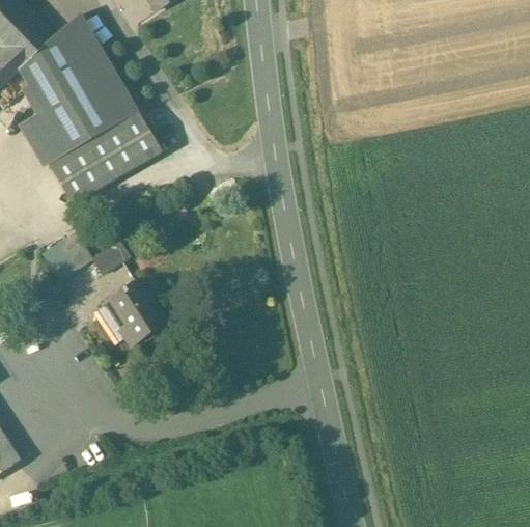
[(139,112),(81,12),(57,34),(25,0),(0,0),(0,87),(20,70),(27,83),(23,88),(63,158),(139,112)]
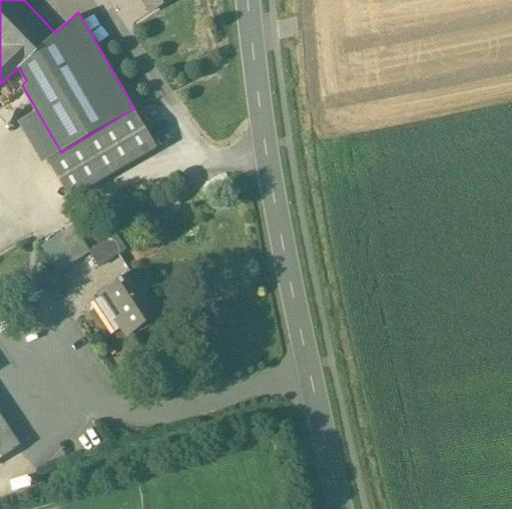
[(145,0),(151,9),(163,0),(145,0)]
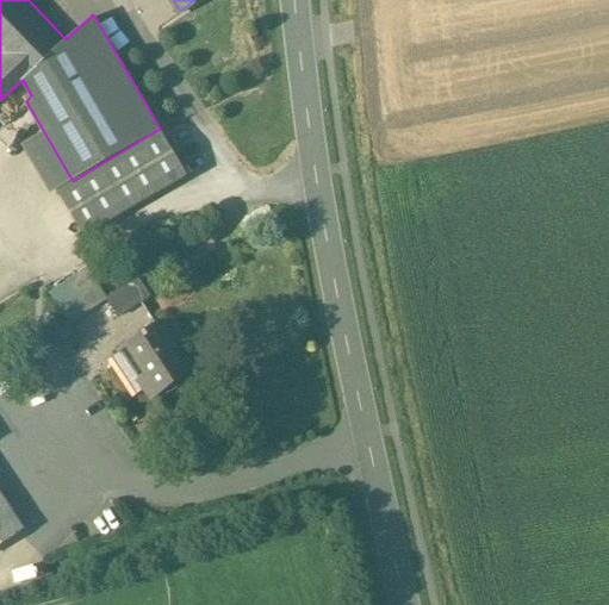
[(73,181),(57,189),(84,235),(187,173),(160,129),(73,181)]
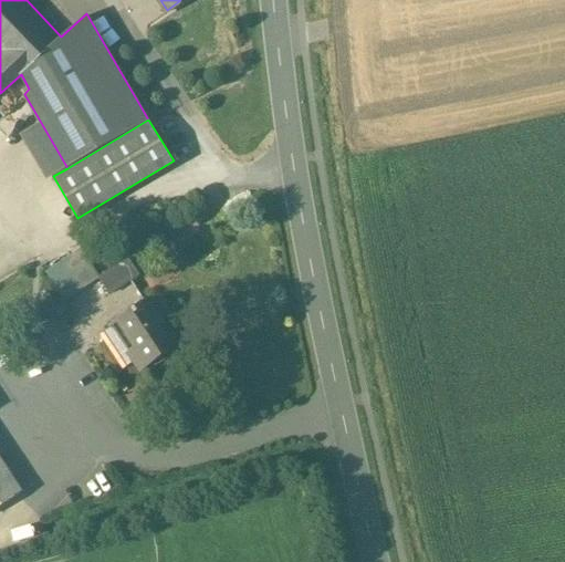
[(65,299),(101,276),(81,246),(45,269),(65,299)]
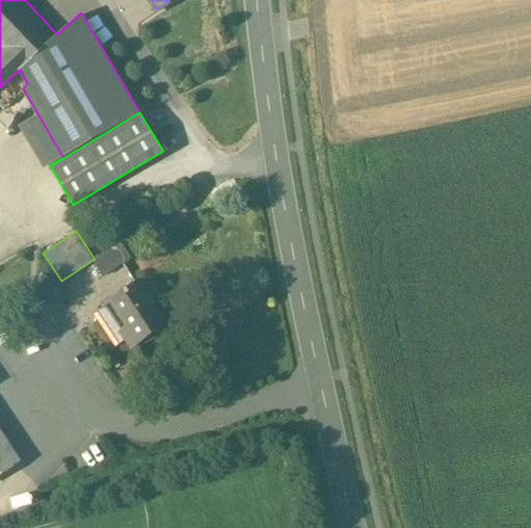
[(121,241),(95,259),(105,273),(131,257),(121,241)]
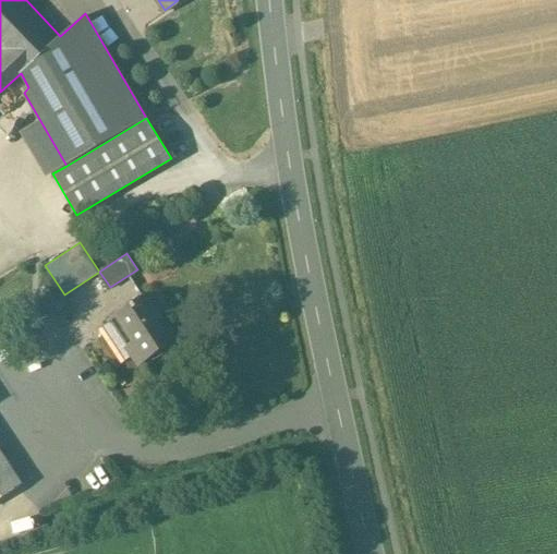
[(148,293),(130,305),(130,306),(110,320),(111,321),(100,327),(123,361),(134,354),(141,363),(178,338),(148,293)]
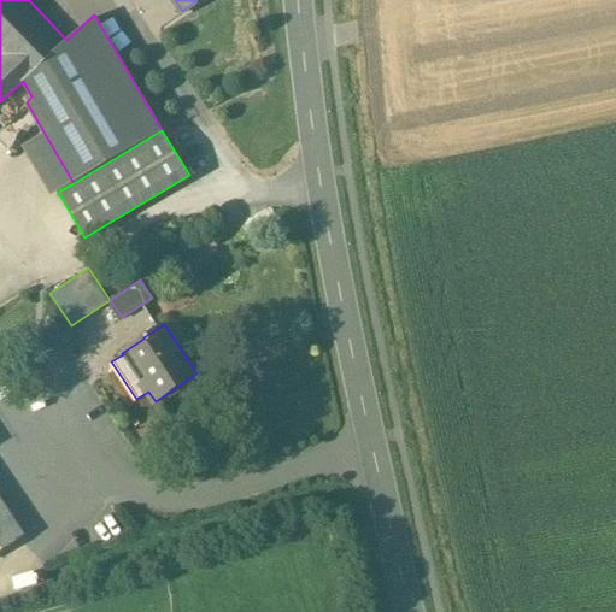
[(9,512),(0,500),(0,548),(23,534),(9,512)]
